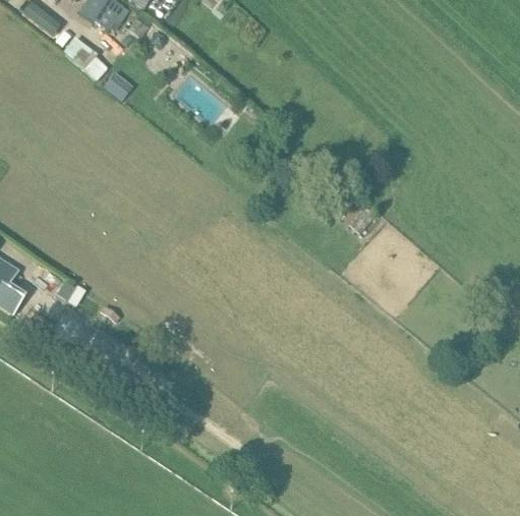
[(21,12),(49,33),(58,20),(31,0),(24,0),(18,7),(23,11),(21,12)]
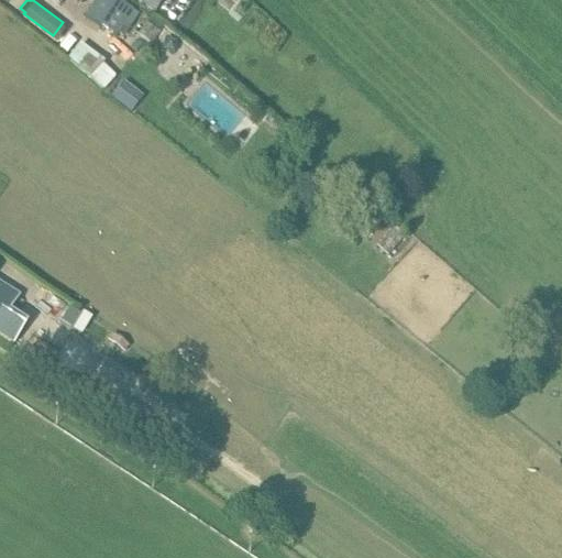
[(92,0),(86,10),(118,31),(134,6),(125,0),(92,0)]
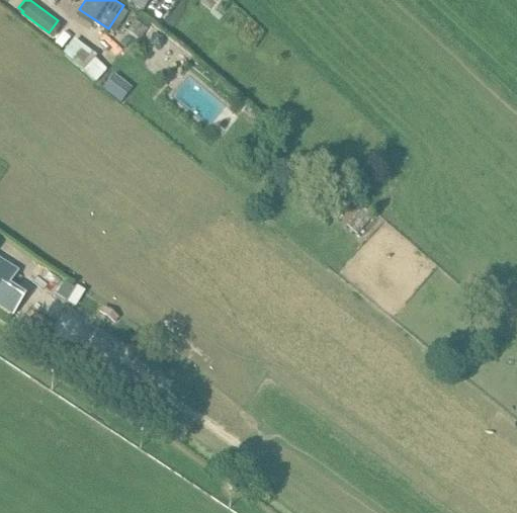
[(132,0),(143,8),(149,0),(132,0)]
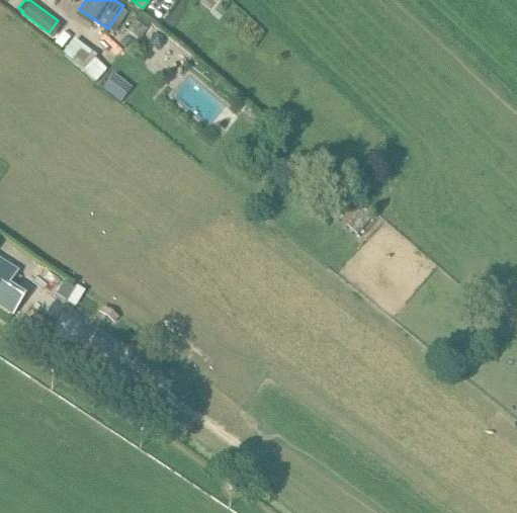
[(63,49),(96,78),(107,66),(95,56),(96,54),(75,35),(63,49)]
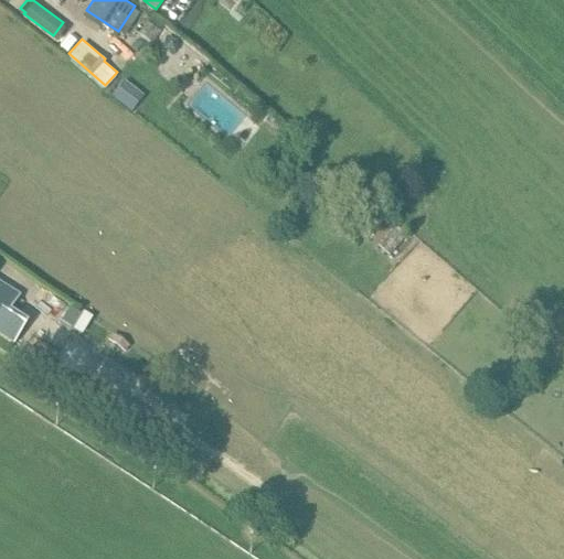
[(132,108),(145,93),(125,77),(113,93),(132,108)]
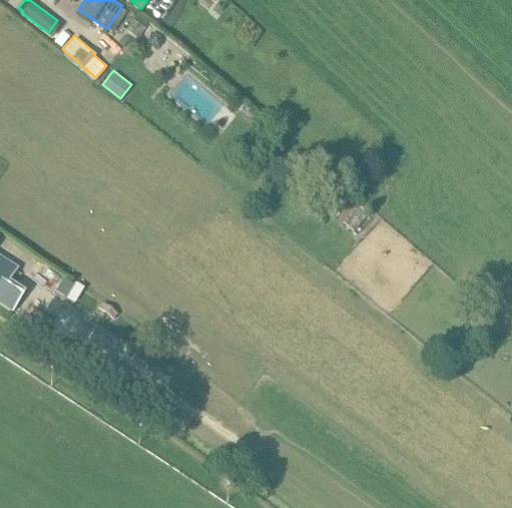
[(0,301),(13,310),(26,289),(11,279),(20,266),(0,251),(0,301)]
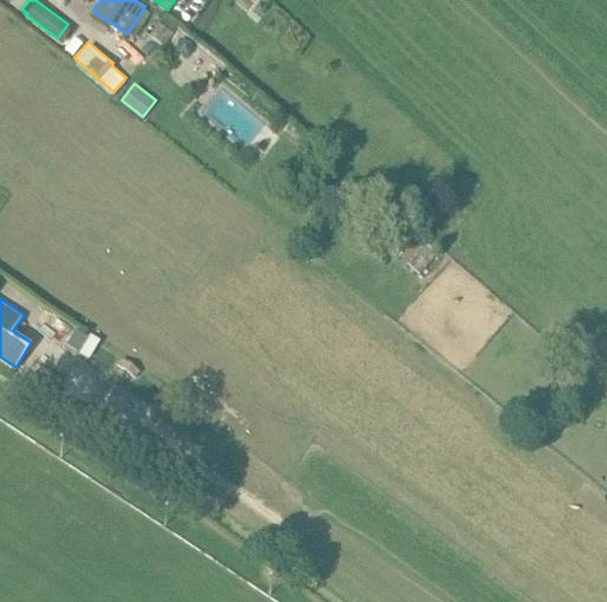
[(103,331),(62,375),(125,435),(166,392),(103,331)]
